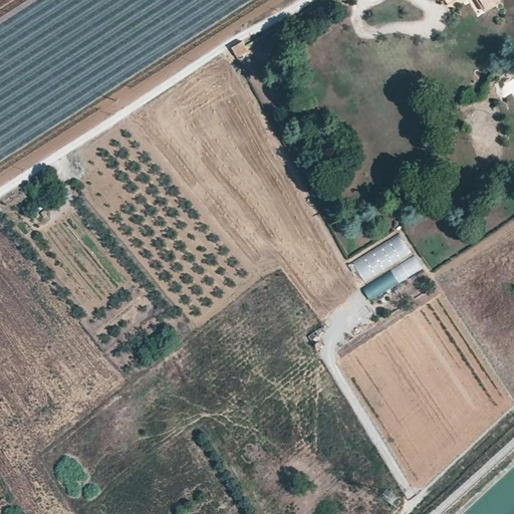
[(443,0),(447,5),(454,0),(467,0),(476,15),(494,3),(492,0),(443,0)]
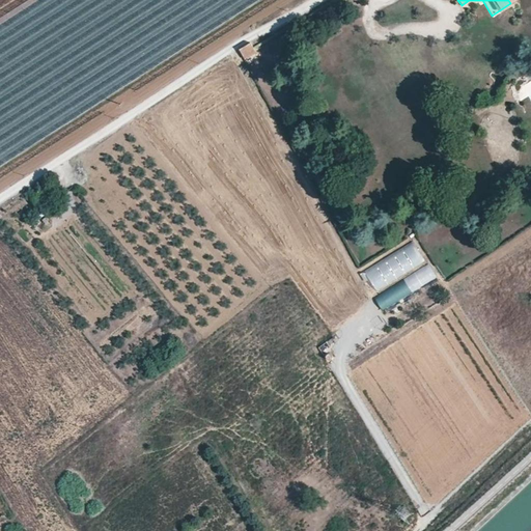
[(239,50),(244,60),(256,53),(250,43),(239,50)]
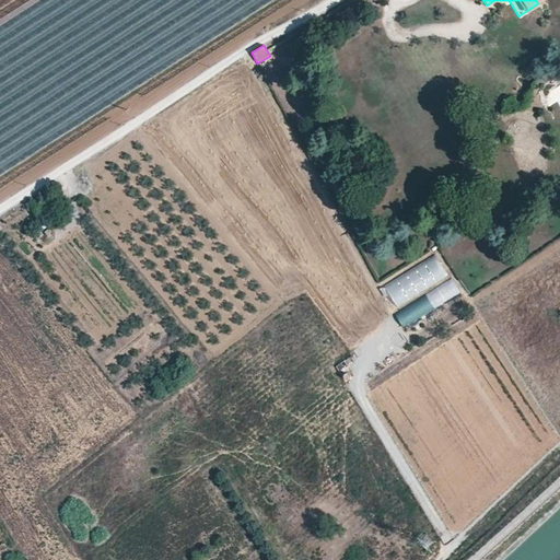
[(499,151),(502,159),(511,155),(508,147),(499,151)]
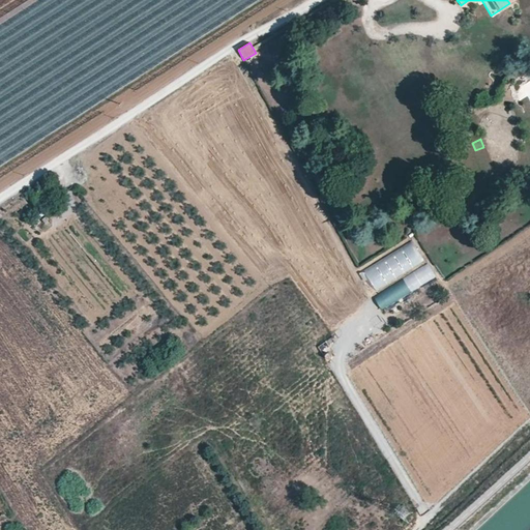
[(481,163),(489,160),(486,152),(478,155),(481,163)]
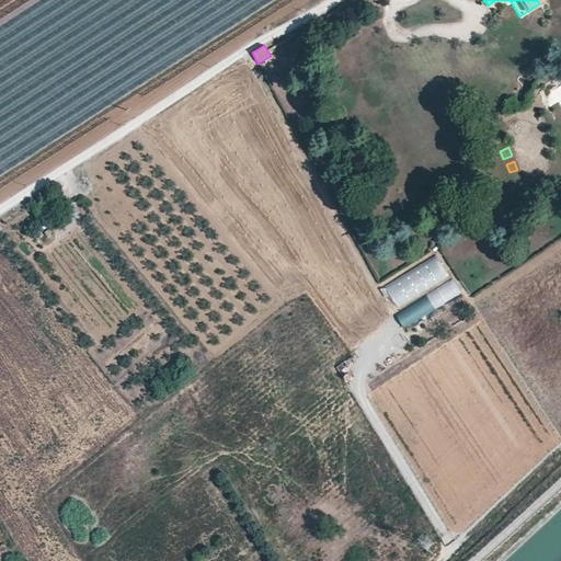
[(381,288),(392,308),(450,278),(439,258),(381,288)]
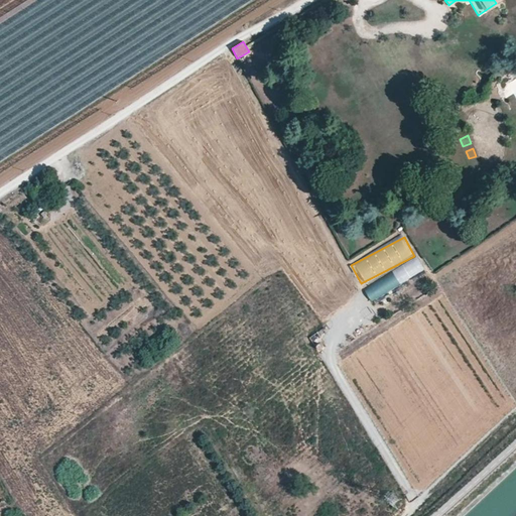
[(370,301),(425,271),(418,257),(363,287),(370,301)]
